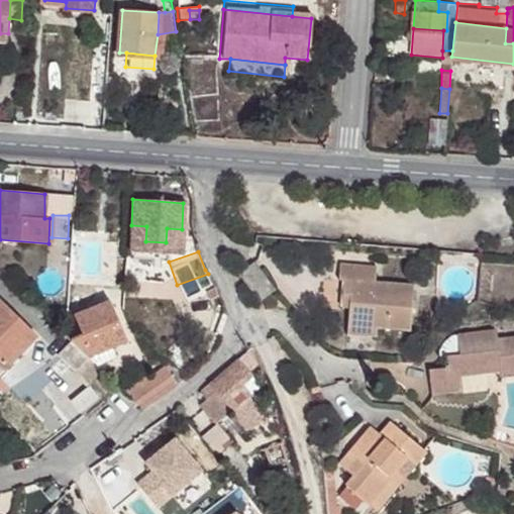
[(259,297),(270,291),(272,286),(251,262),(238,273),(259,297)]
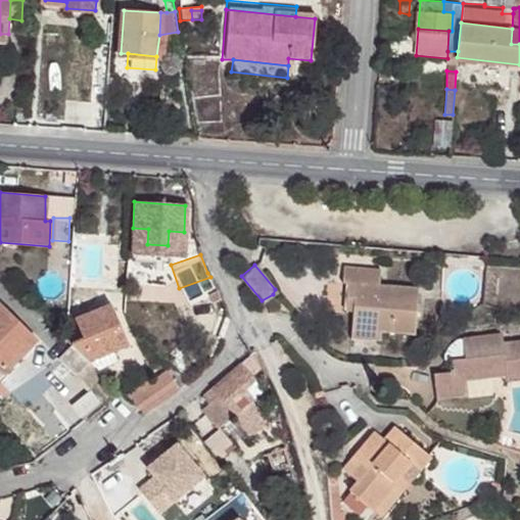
[(355,282),(352,311),(351,328),(379,330),(416,332),(419,285),(380,282),(381,268),(343,266),(342,282),(347,282),(355,282)]
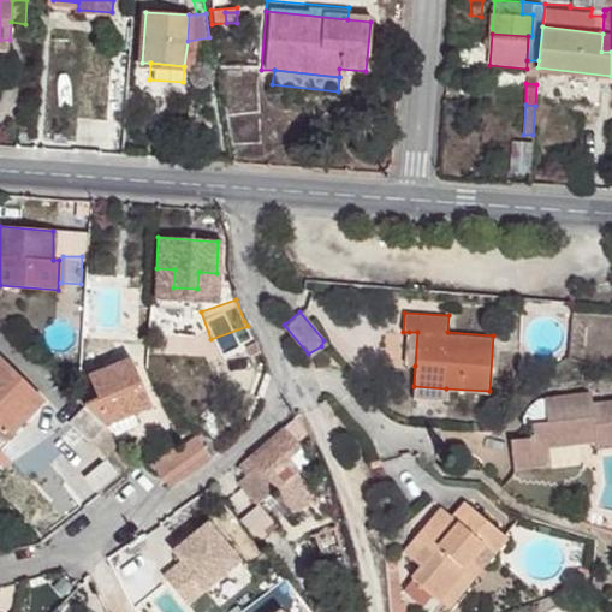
[(408,366),(415,366),(417,332),(409,332),(408,366)]
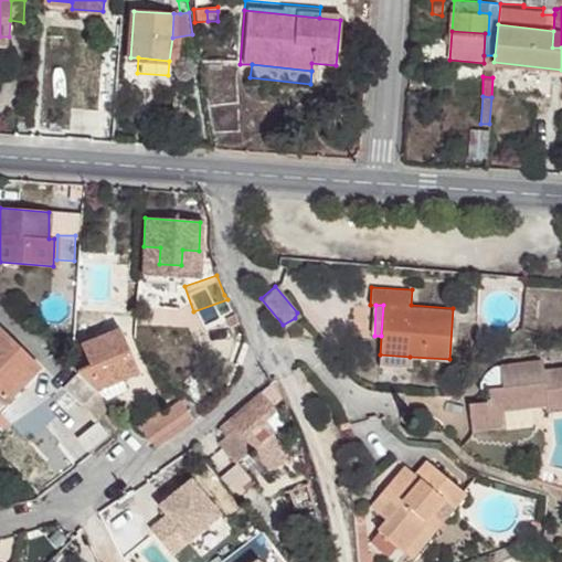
[(95,388),(119,379),(136,373),(120,329),(82,342),(89,366),(76,370),(78,371),(95,388)]
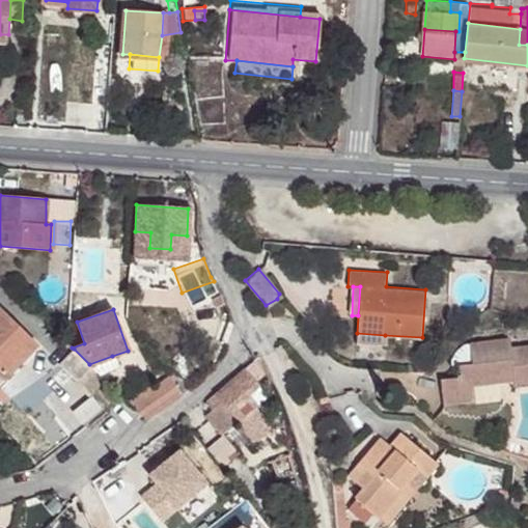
[(0,377),(4,381),(37,345),(0,310),(0,377)]
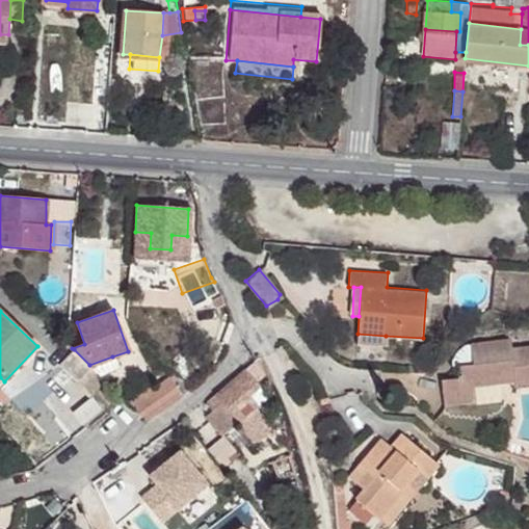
[(386,336),(358,334),(356,344),(386,346),(386,336)]
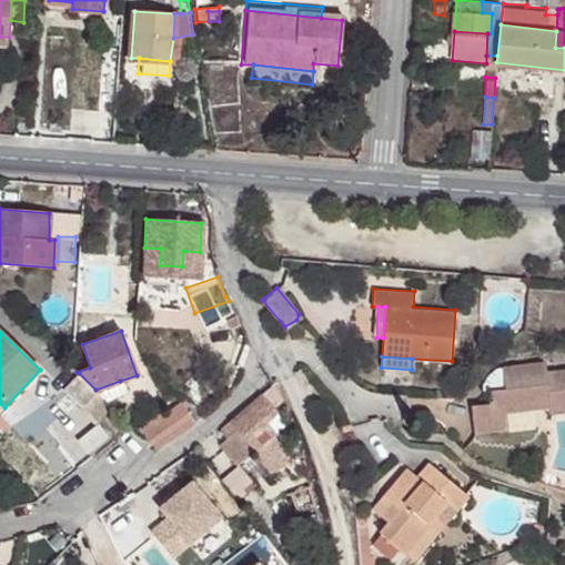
[(501,373),(503,389),(504,392),(486,393),(488,405),(470,409),(474,435),(506,430),(504,413),(531,411),(530,401),(546,397),(548,407),(548,412),(564,410),(564,370),(546,374),(544,364),(501,370),(501,373)]
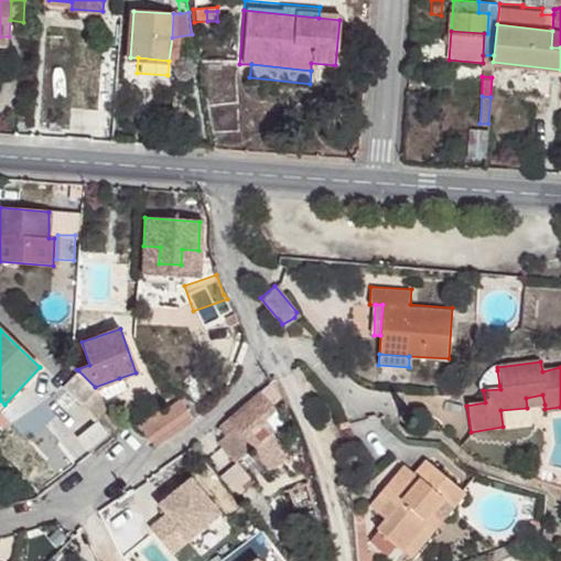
[(83,403),(97,389),(95,387),(78,370),(64,386),(83,403)]
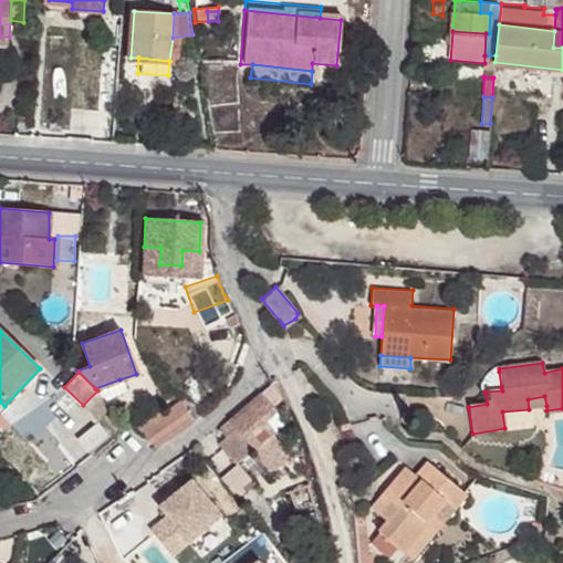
[(494,388),(501,387),(499,372),(492,372),(494,388)]
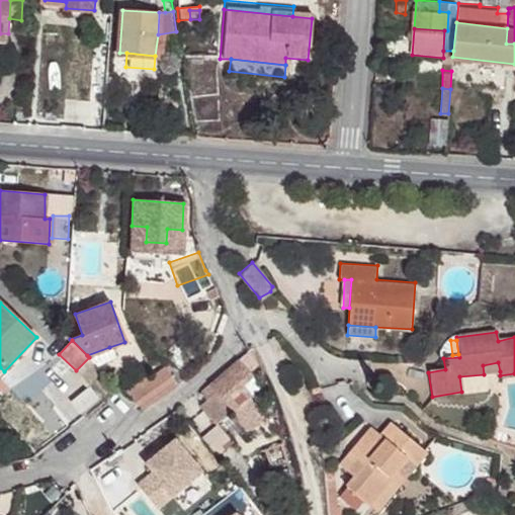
[(89,357),(96,363),(113,355),(109,347),(87,355),(89,357)]
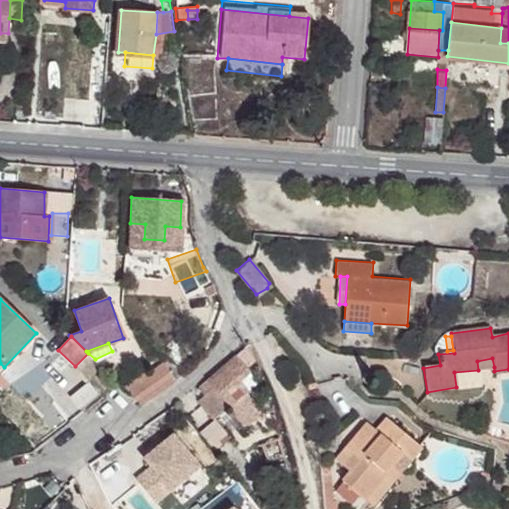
[(240,348),(198,384),(204,392),(196,399),(212,418),(212,417),(229,403),(244,421),(260,409),(245,390),(237,381),(248,371),(245,368),(252,362),(240,348)]
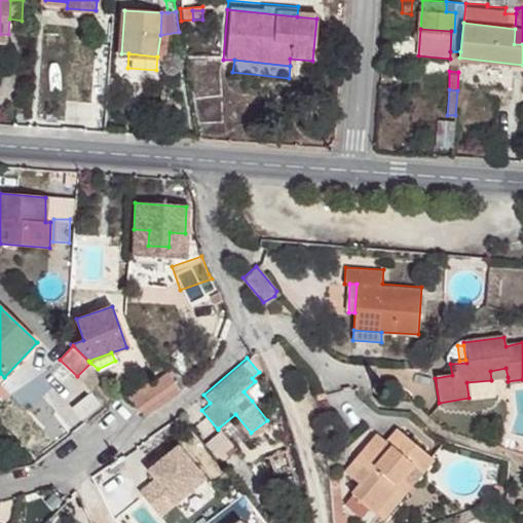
[(104,403),(118,389),(98,369),(90,363),(77,376),(94,390),(104,403)]
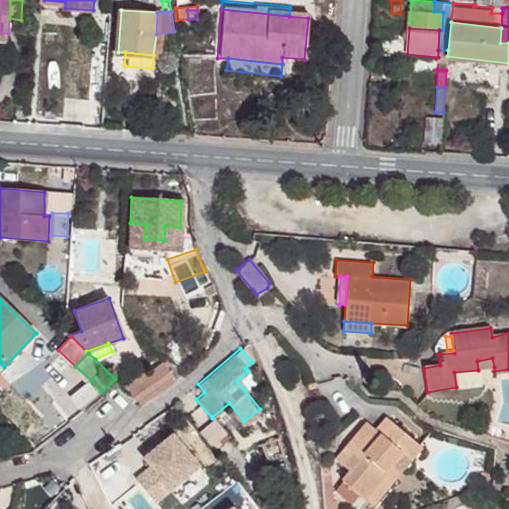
[(185,372),(170,357),(148,373),(144,369),(137,374),(123,387),(141,403),(185,372)]
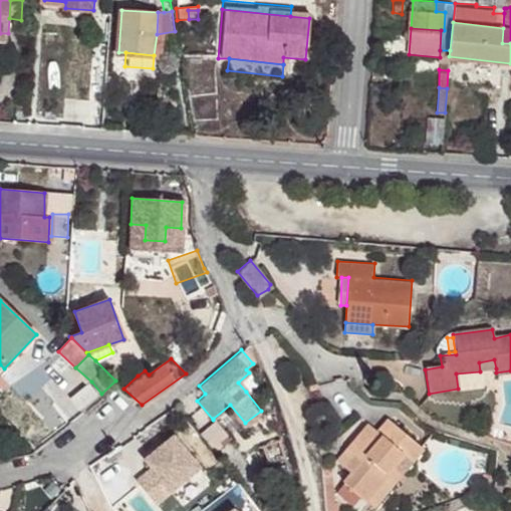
[(422,390),(421,358),(399,359),(400,390),(422,390)]
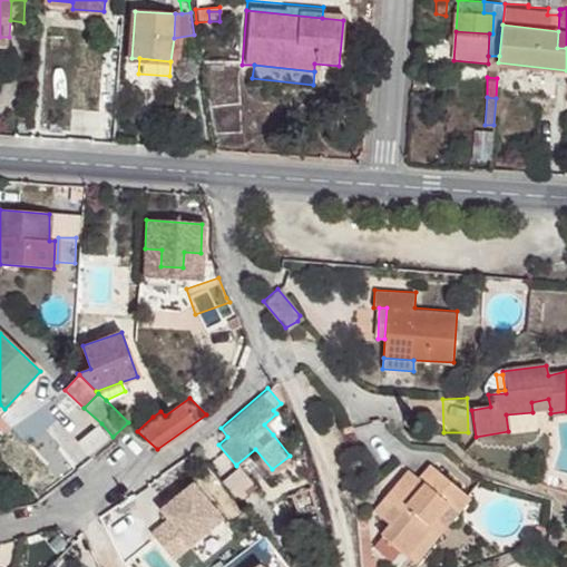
[(533,412),(550,409),(548,399),(531,402),(533,412)]
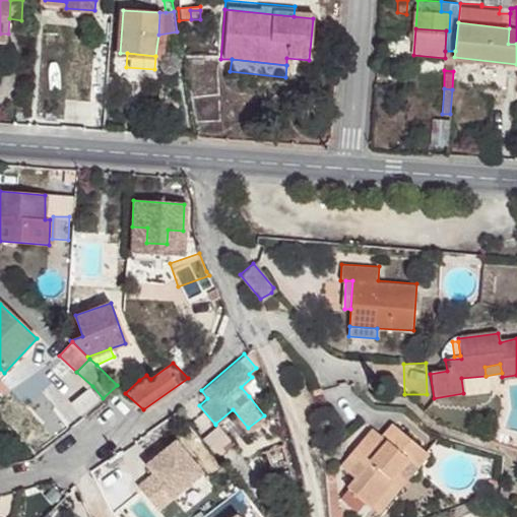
[(260,387),(252,377),(241,387),(249,396),(260,387)]
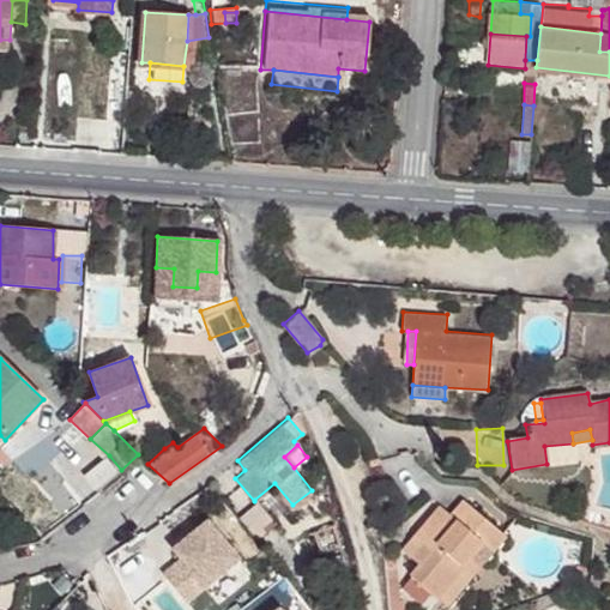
[(100,485),(121,470),(109,456),(86,472),(100,485)]
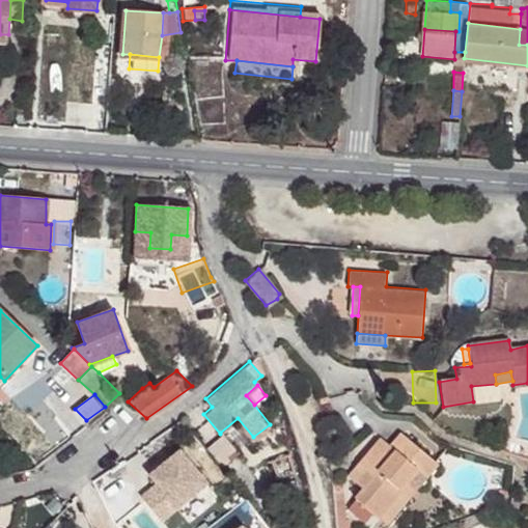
[(87,423),(86,420),(75,409),(30,448),(40,461),(87,423)]
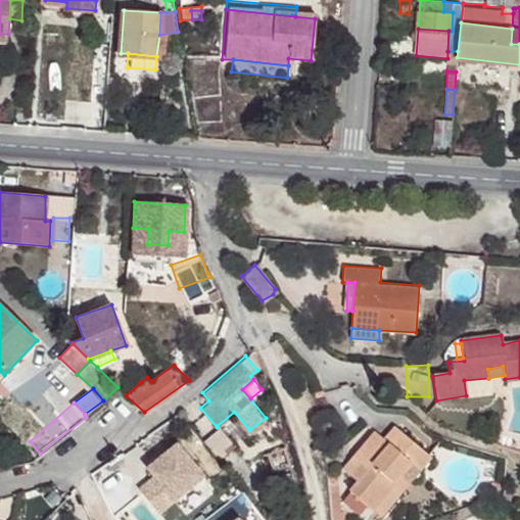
[(280,430),(274,419),(268,422),(273,433),(280,430)]
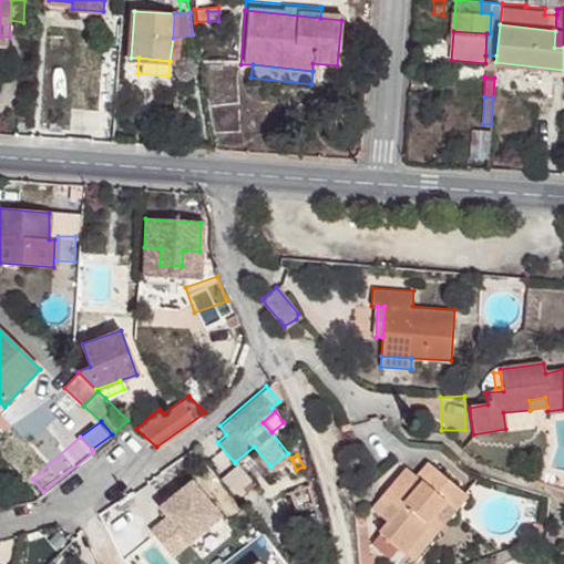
[(406,467),(372,509),(389,522),(372,542),(391,557),(399,547),(407,554),(431,522),(427,519),(443,499),(454,508),(465,492),(428,461),(417,475),(406,467)]
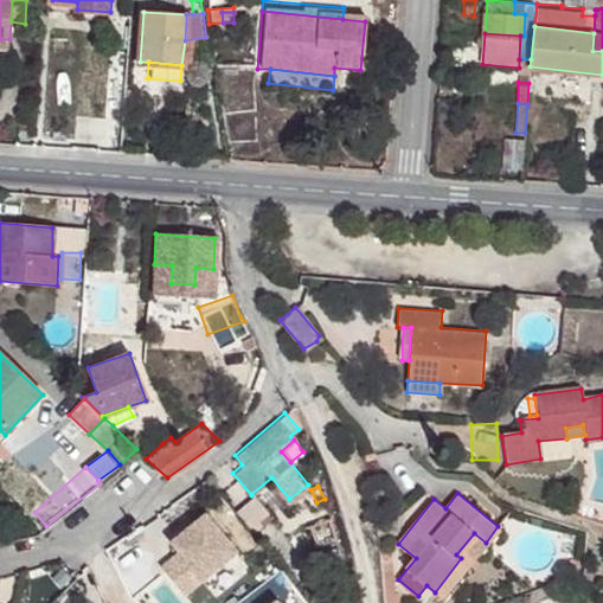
[(264,511),(251,494),(251,495),(230,513),(243,530),(264,511)]
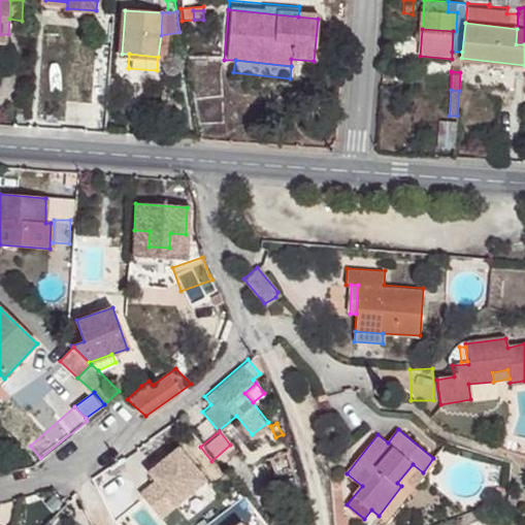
[(109,464),(70,494),(89,518),(96,512),(98,515),(130,492),(109,464)]
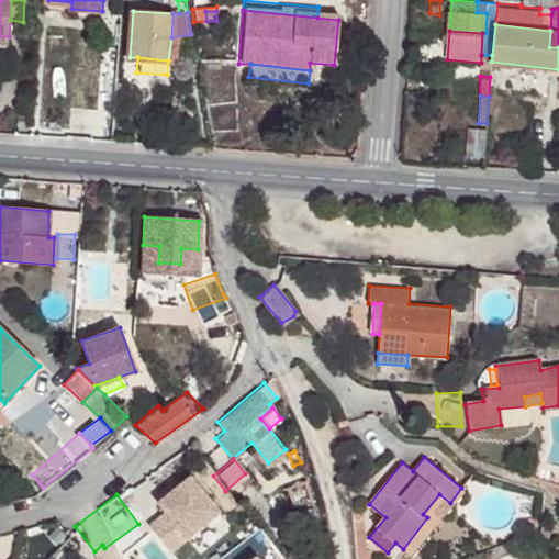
[(439,494),(423,514),(427,517),(403,549),(410,554),(450,503),(439,494)]
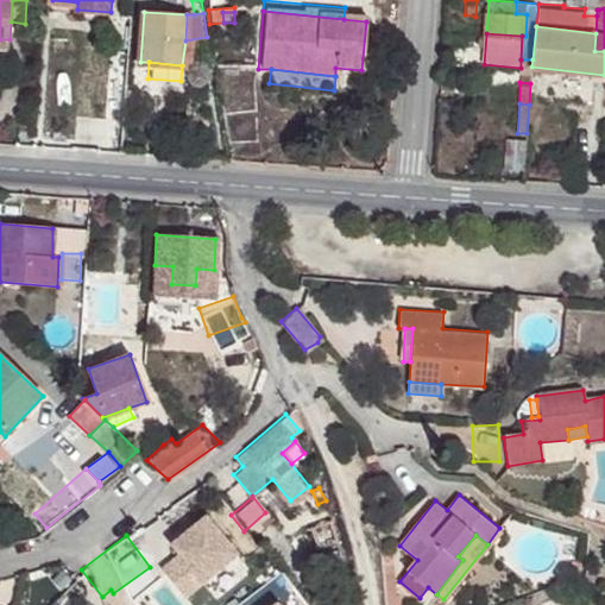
[(389,556),(379,558),(382,580),(390,580),(389,556)]
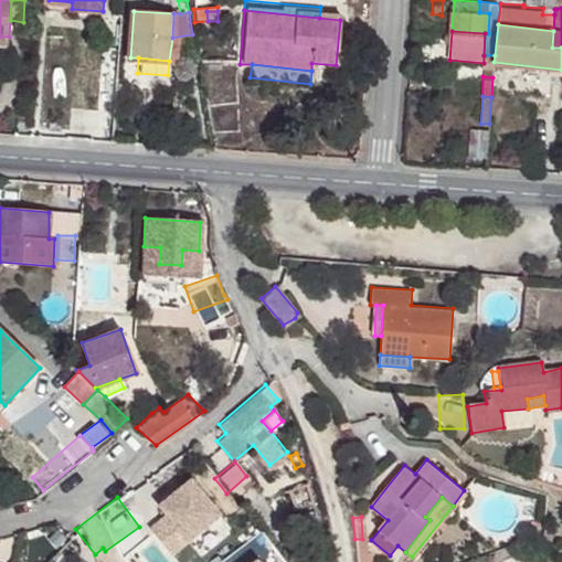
[(362,539),(354,539),(356,558),(363,558),(362,539)]
